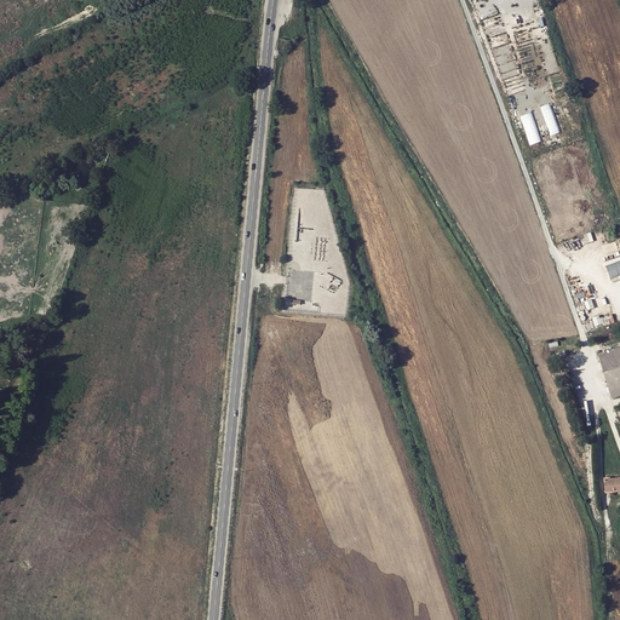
[(551,136),(562,132),(551,103),(539,108),(551,136)]
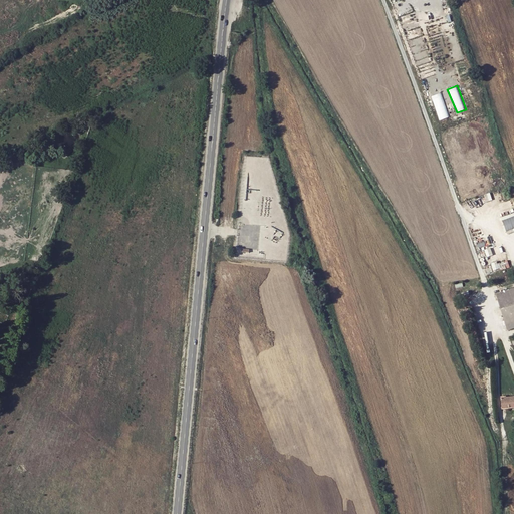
[(442,92),(432,96),(441,120),(451,116),(442,92)]
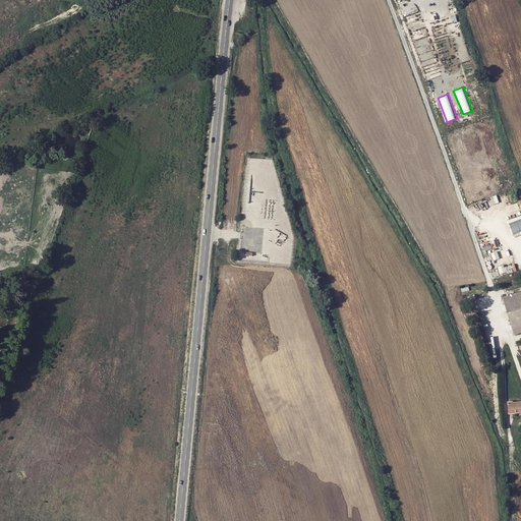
[(520,216),(509,221),(515,238),(520,235),(520,216)]
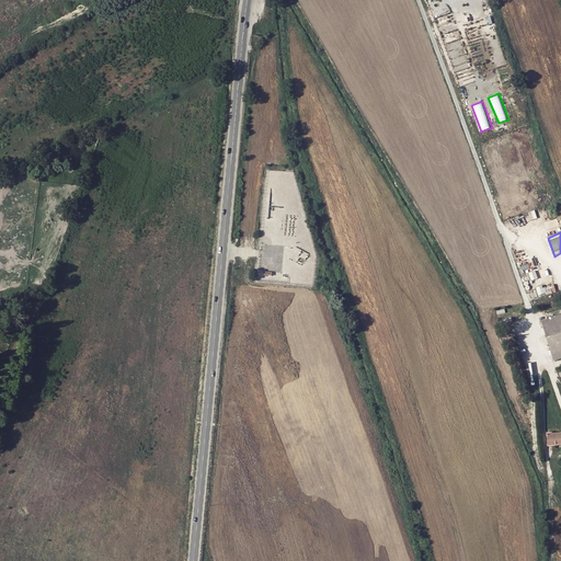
[(534,281),(542,276),(539,268),(530,273),(534,281)]
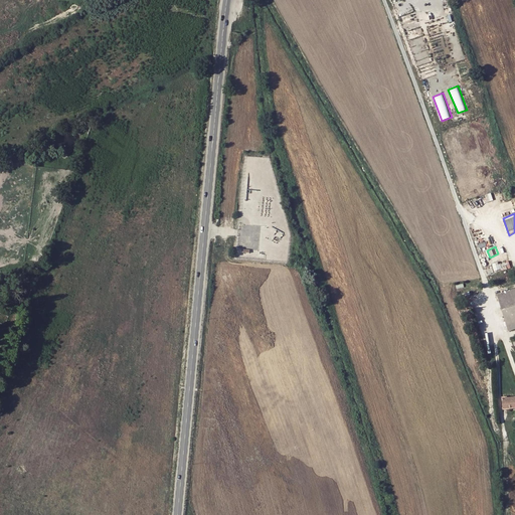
[(514,289),(496,296),(508,331),(514,329),(514,289)]
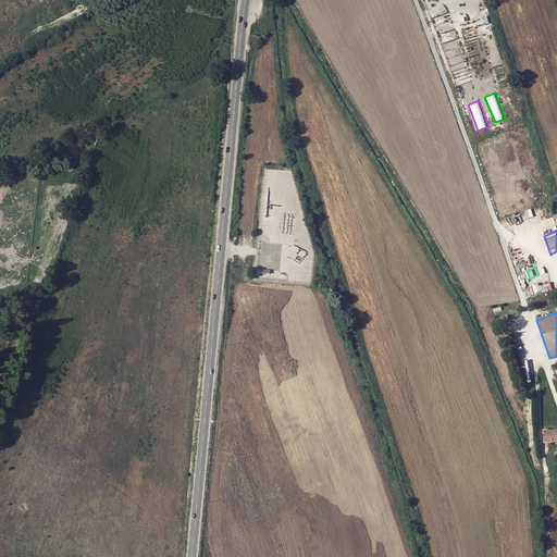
[(556,429),(548,430),(543,431),(543,442),(551,441),(551,442),(556,441),(556,429)]
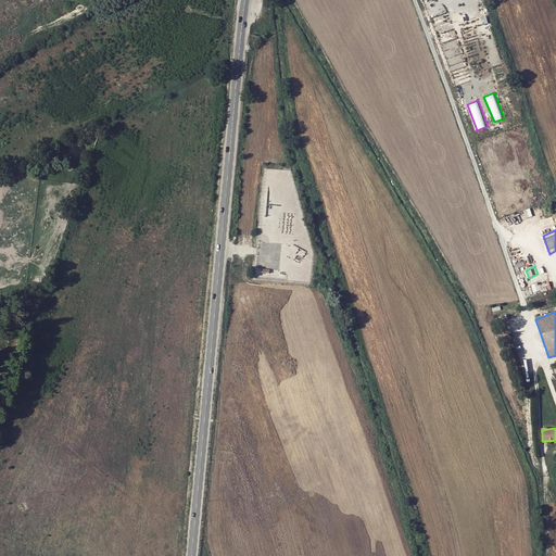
All buildings are outlined.
